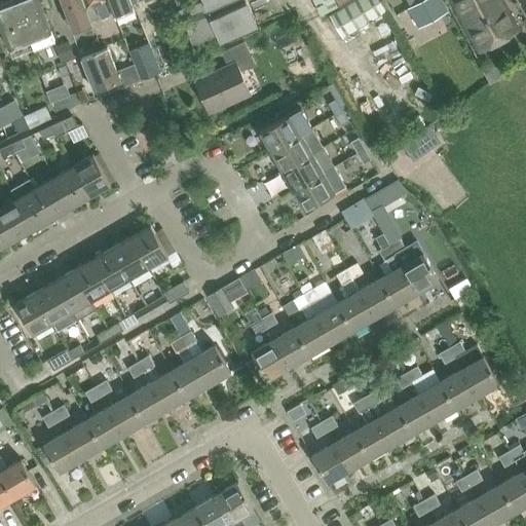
[(33,47),(31,40),(13,0),(0,5),(0,26),(12,57),(33,47)]
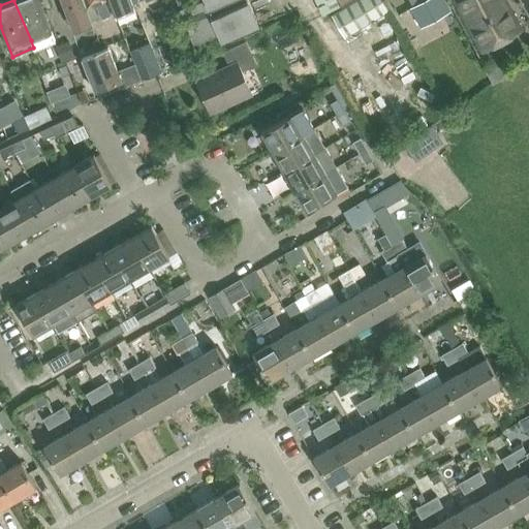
[(33,48),(55,39),(38,0),(13,0),(31,40),(33,48)]
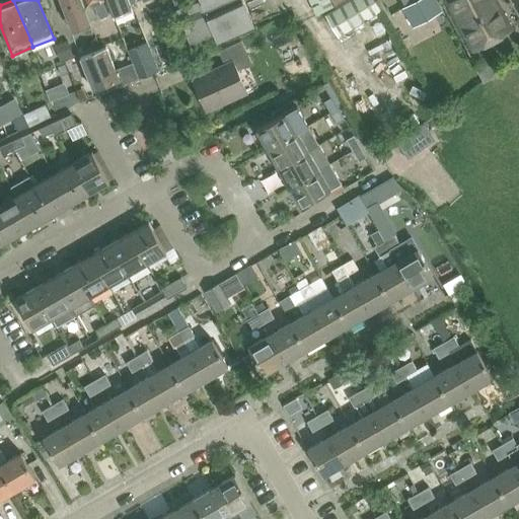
[(61,0),(72,25),(88,18),(80,0),(61,0)]
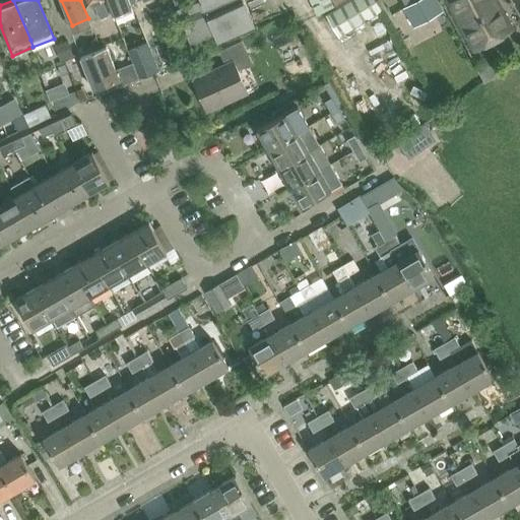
[(80,0),(88,18),(88,19),(108,12),(103,0),(80,0)]
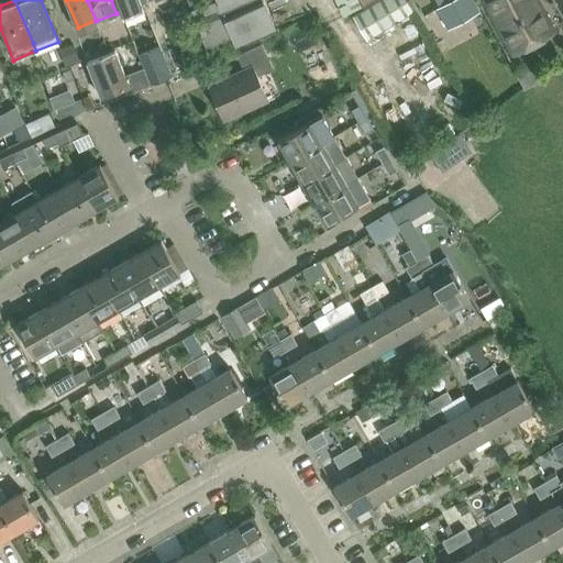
[(140,0),(117,0),(122,12),(141,3),(141,2),(140,0)]
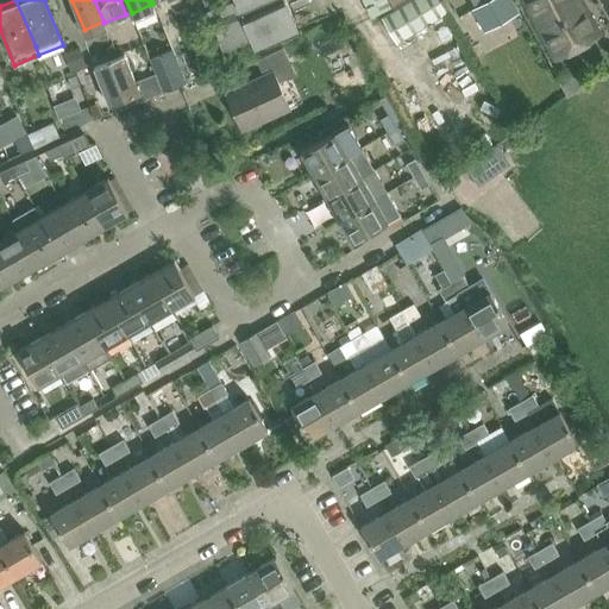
[(205,0),(208,8),(207,10),(223,48),(248,38),(232,0),(230,0),(218,5),(217,1),(220,0),(205,0)]
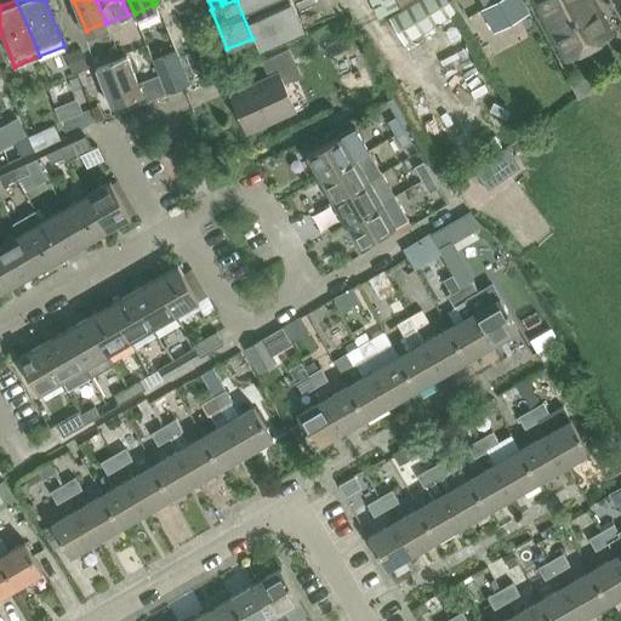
[(237,0),(252,39),(256,38),(261,47),(303,29),(290,0),(237,0)]
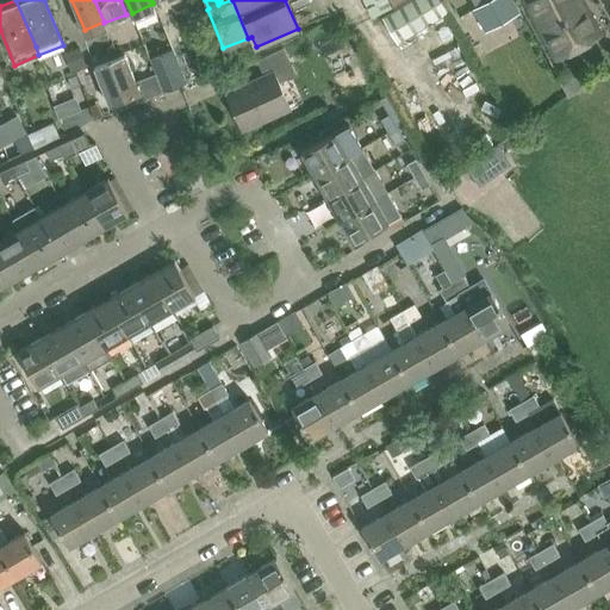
[(366,0),(373,14),(391,6),(387,0),(366,0)]
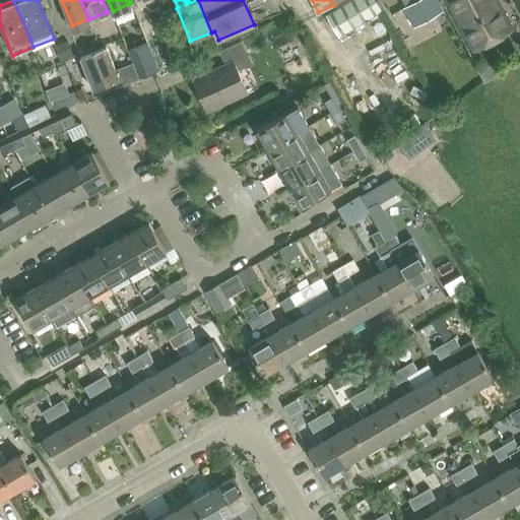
[(340,35),(382,9),(376,0),(351,0),(328,14),(340,35)]
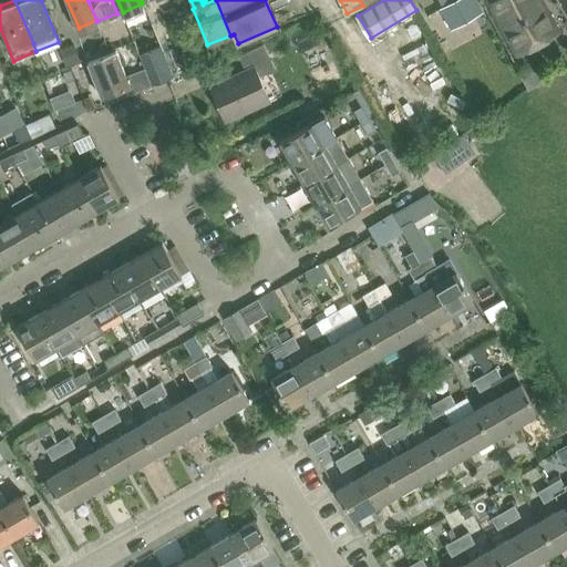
[(476,0),(437,0),(451,27),(482,9),(476,0)]
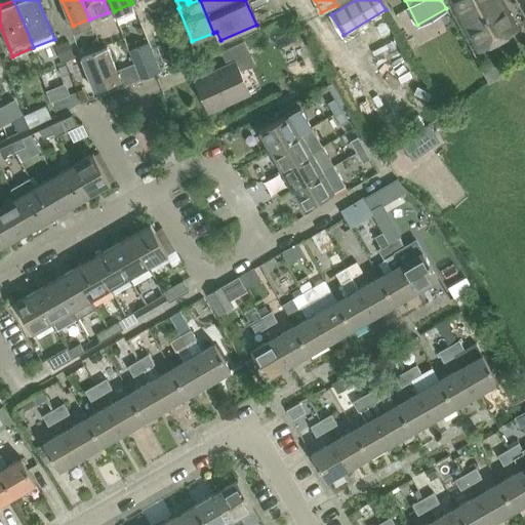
[(449,0),(478,51),(489,46),(489,47),(510,36),(509,35),(521,29),(505,0),(449,0)]
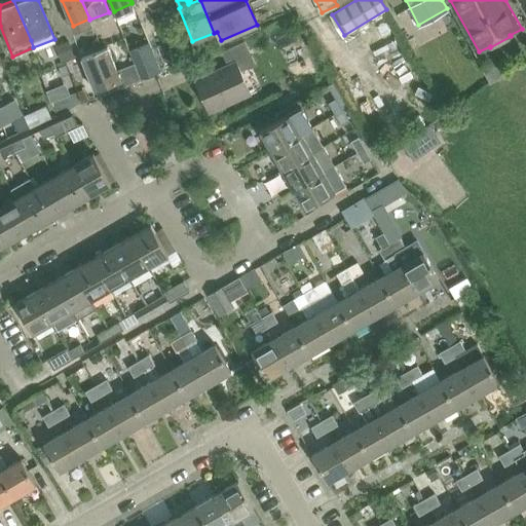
[(207,50),(219,45),(215,34),(201,39),(207,50)]
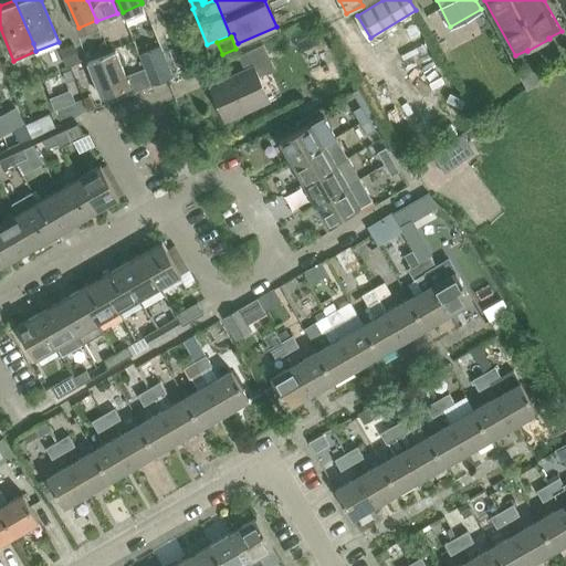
[(66,64),(80,60),(73,43),(61,49),(66,64)]
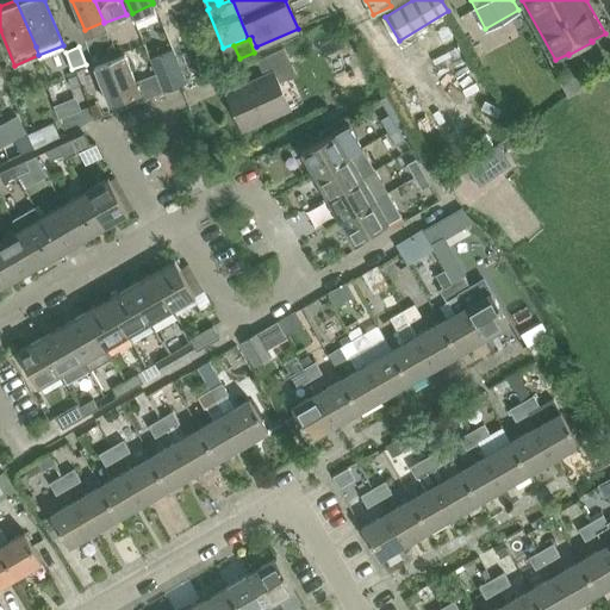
[(278,83),(297,75),(284,47),(256,60),(263,75),(226,92),(243,130),(290,110),(278,83)]
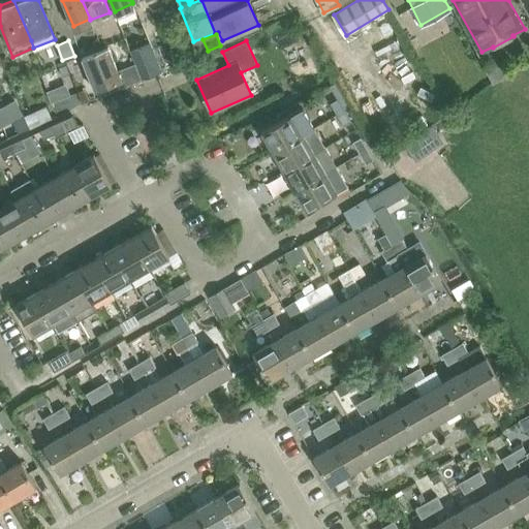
[(149,42),(130,50),(142,78),(160,70),(149,42)]
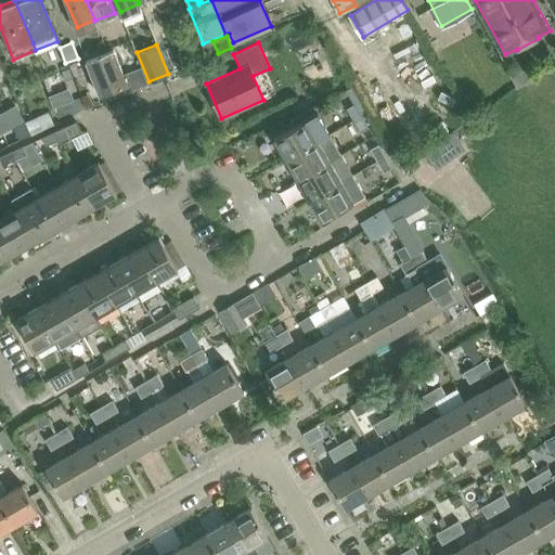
[(142,66),(123,74),(113,51),(86,63),(100,97),(110,92),(112,97),(149,81),(142,66)]
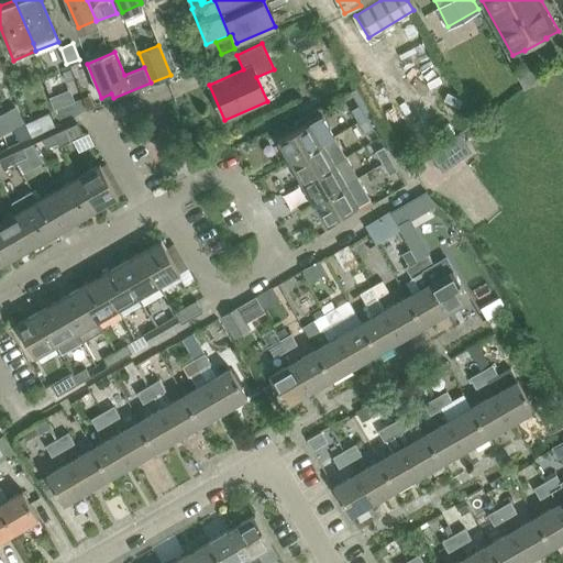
[(352,91),(360,106),(366,117),(372,113),(357,88),(352,91)]
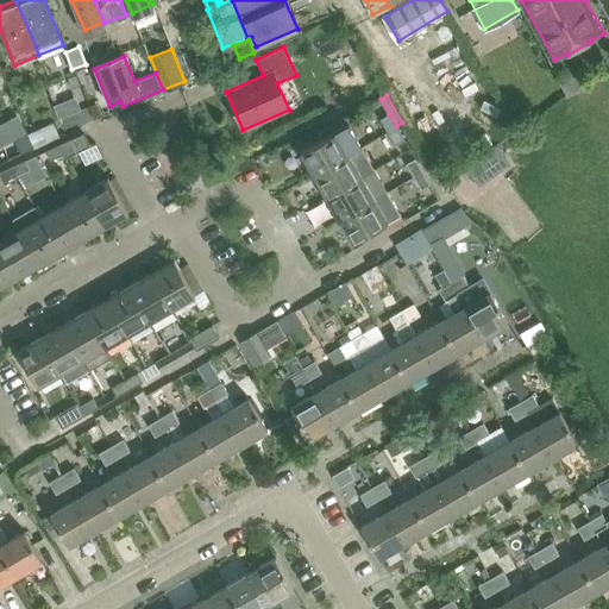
[(18,114),(0,124),(0,139),(2,144),(14,138),(22,154),(33,150),(18,114)]
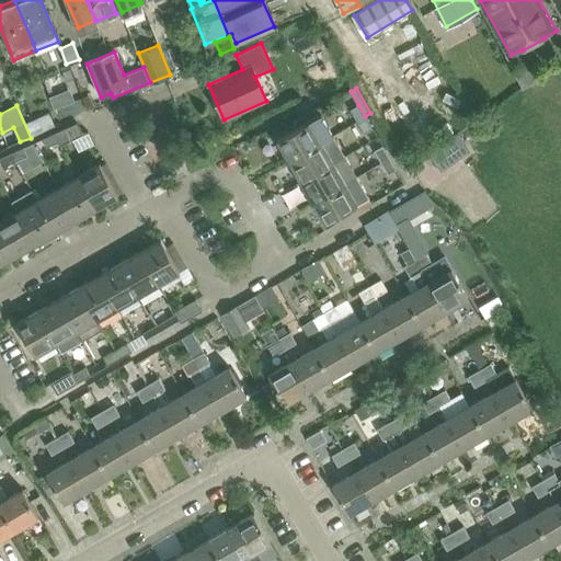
[(365,117),(365,116),(358,105),(351,110),(357,122),(365,117)]
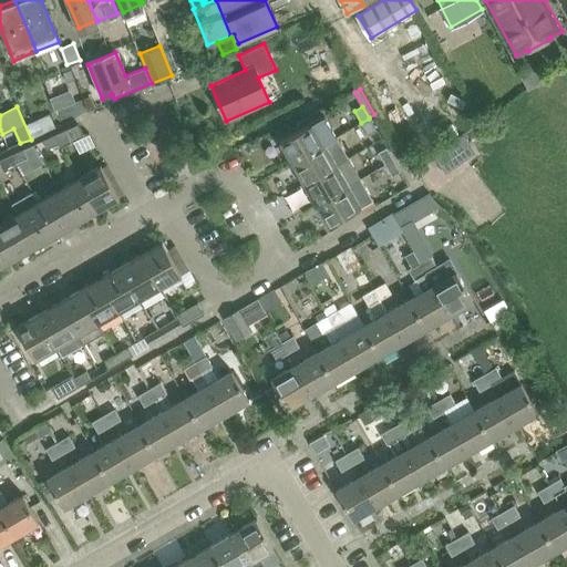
[(33,137),(57,126),(50,113),(27,124),(33,137)]
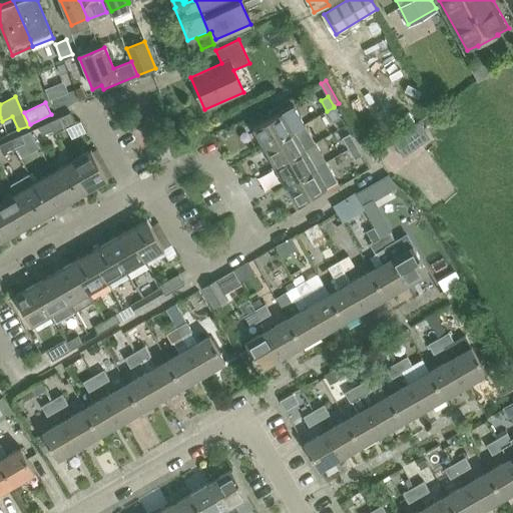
[(294,104),(253,127),(266,146),(306,123),(294,104)]
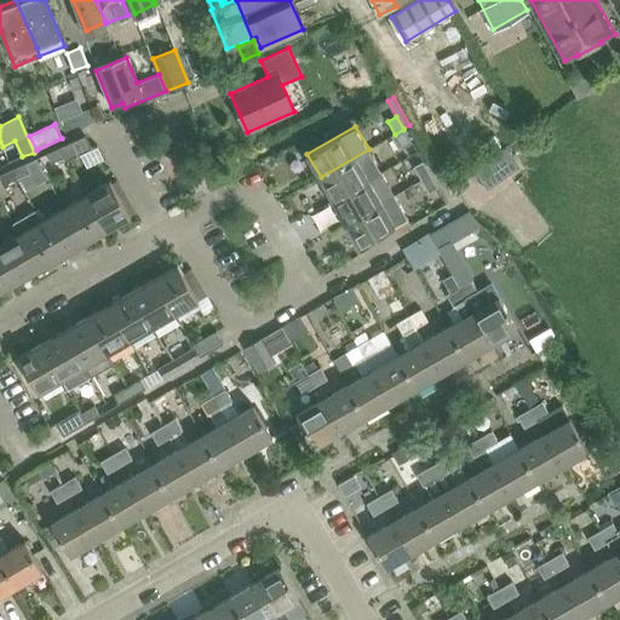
[(403,130),(395,135),(403,147),(412,142),(403,130)]
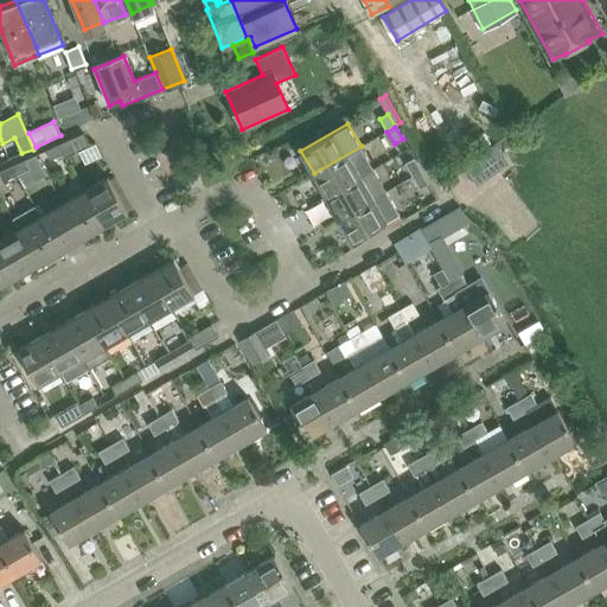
[(61,142),(65,152),(66,155),(91,145),(85,131),(61,142)]
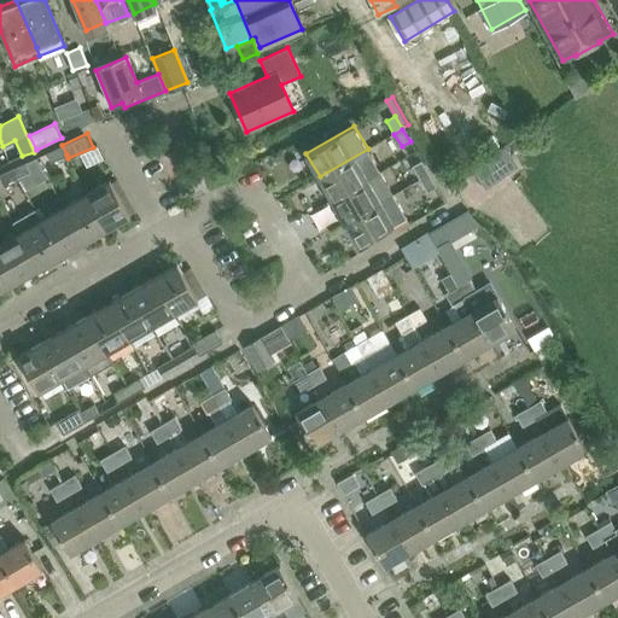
[(53,161),(66,155),(62,145),(48,151),(53,161)]
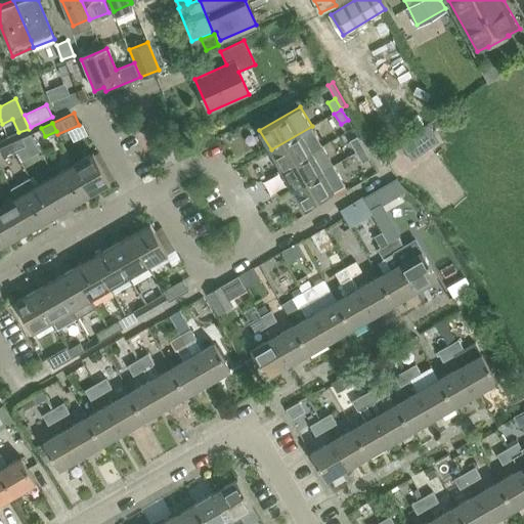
[(427,124),(401,142),(401,143),(412,159),(439,141),(428,126),(427,124)]
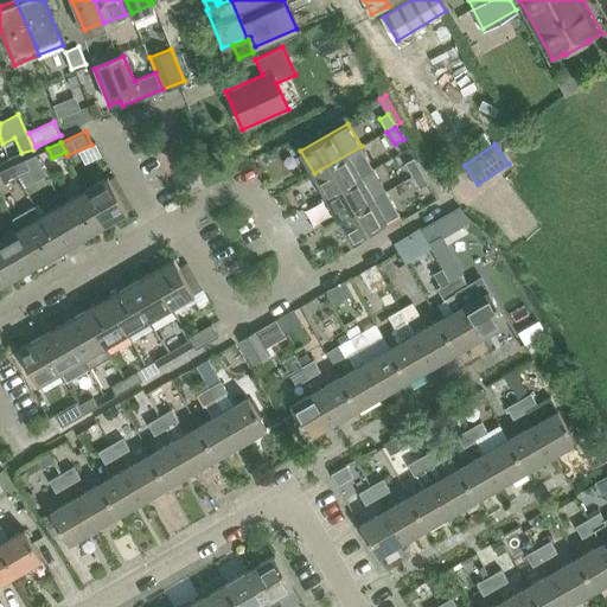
[(362,146),(314,173),(327,196),(375,168),(362,146)]
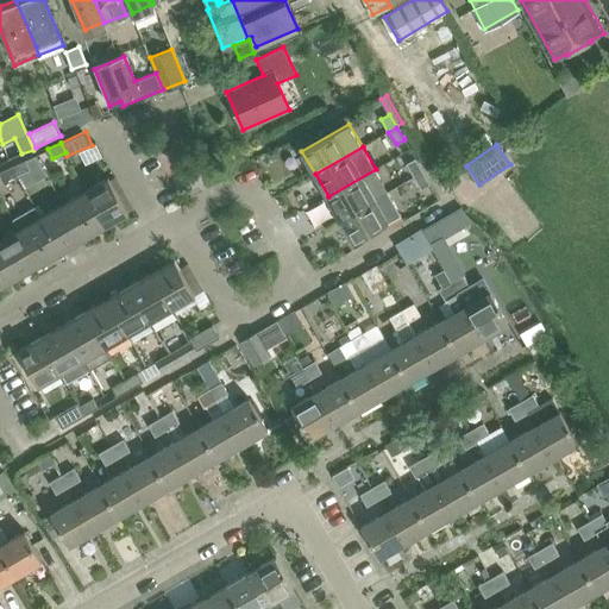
[(27,158),(13,164),(17,174),(31,168),(27,158)]
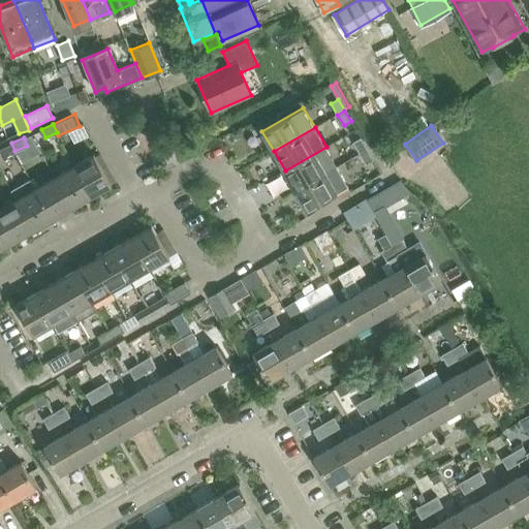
[(360,153),(368,149),(362,137),(353,142),(360,153)]
